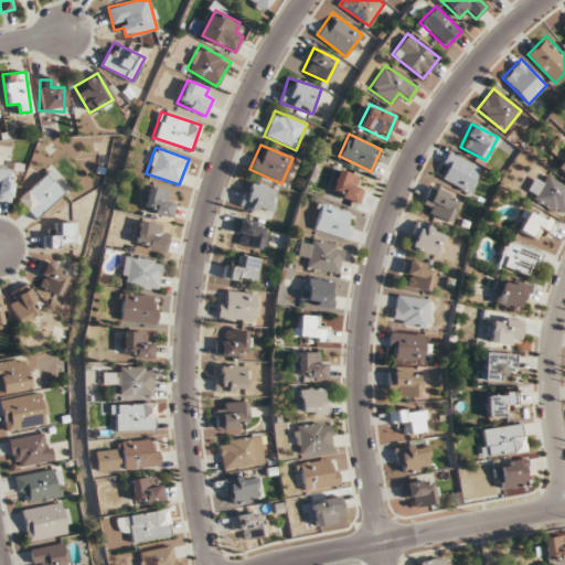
[(483,169),(448,151),(437,176),(471,193),(483,169)]
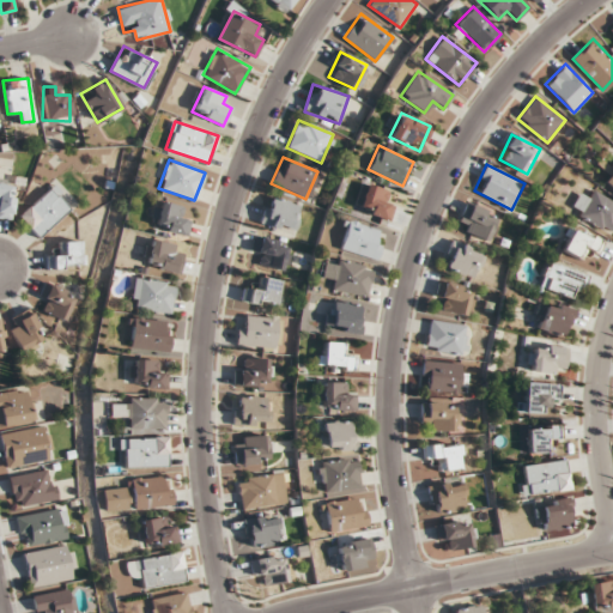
[(0,217),(12,218),(12,180),(0,178),(0,217)]
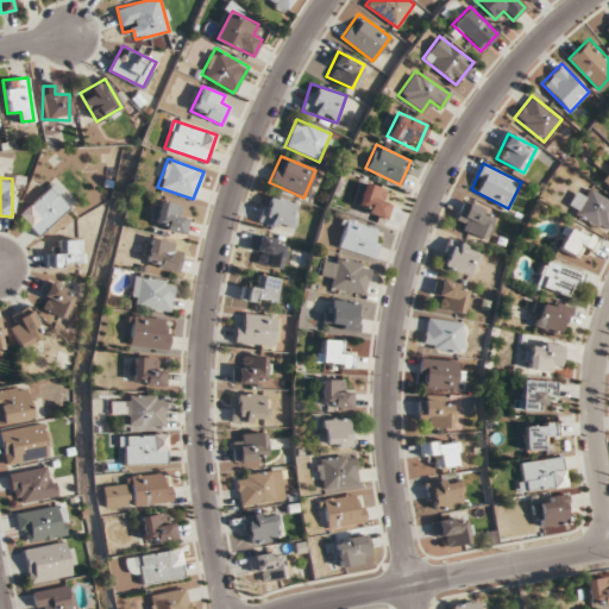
[(385,218),(394,192),(363,182),(355,207),(385,218)]
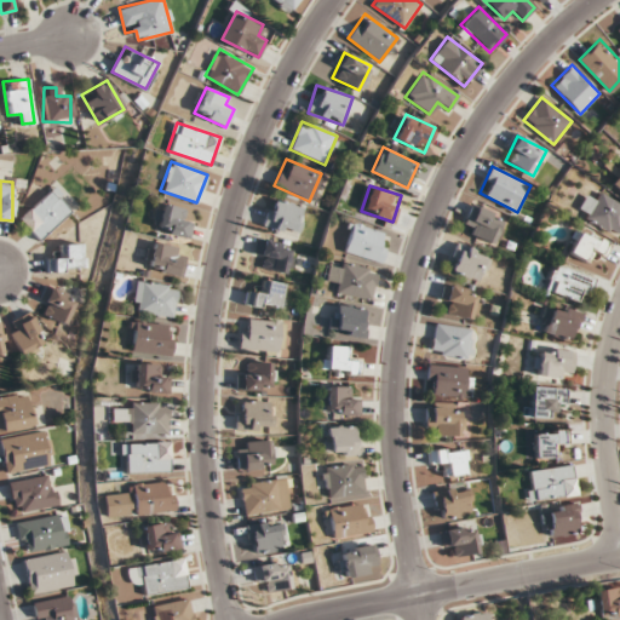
[(19,219),(39,240),(73,208),(53,188),(19,219)]
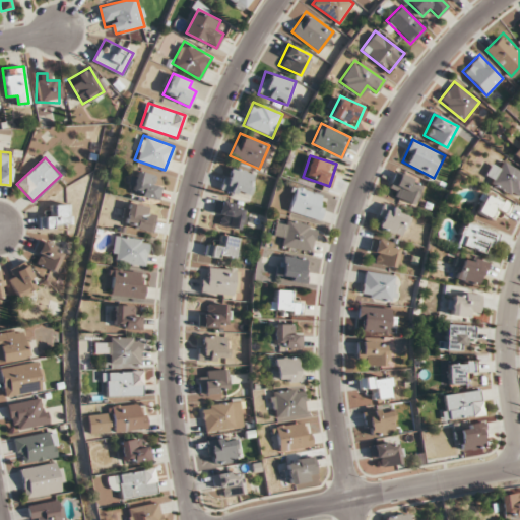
[(519,193),(519,170),(503,161),(500,168),(492,164),(483,179),(518,197),(519,193)]
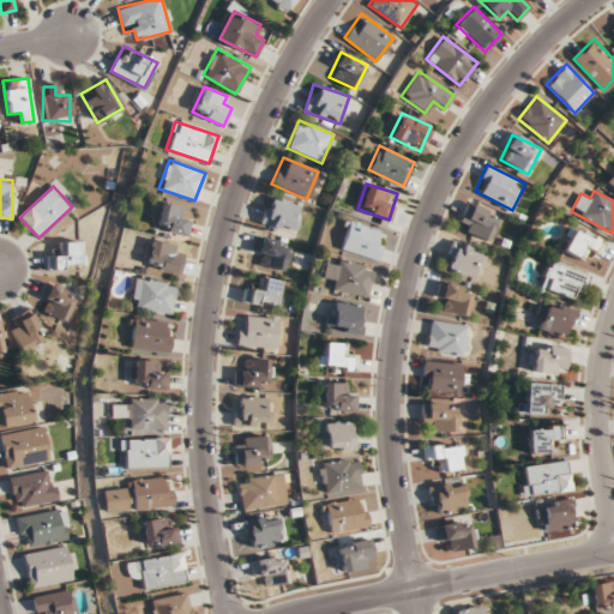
[(295,234),(302,206),(269,197),(262,226),(295,234)]
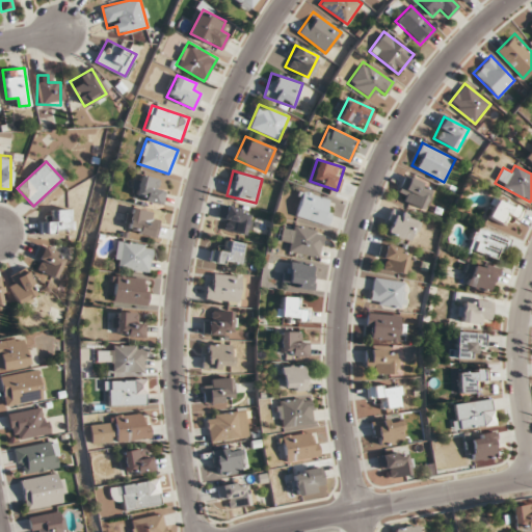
[(164,191),(157,189),(158,179),(138,175),(134,198),(162,204),(164,191)]
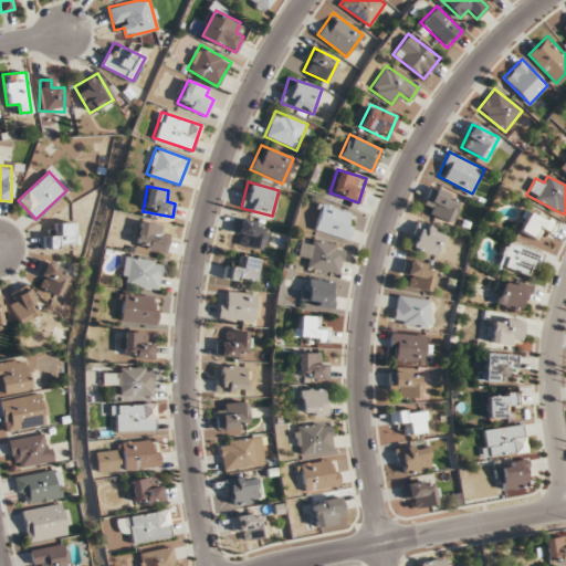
[(450,222),(460,198),(431,186),(421,210),(450,222)]
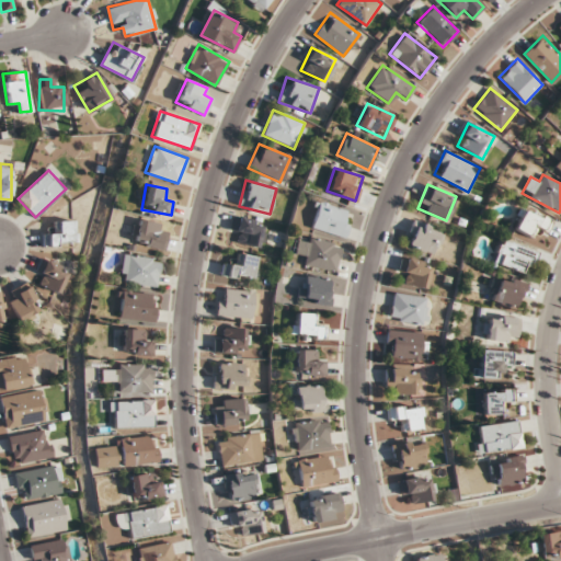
[(342,237),(351,212),(317,201),(309,227),(342,237)]
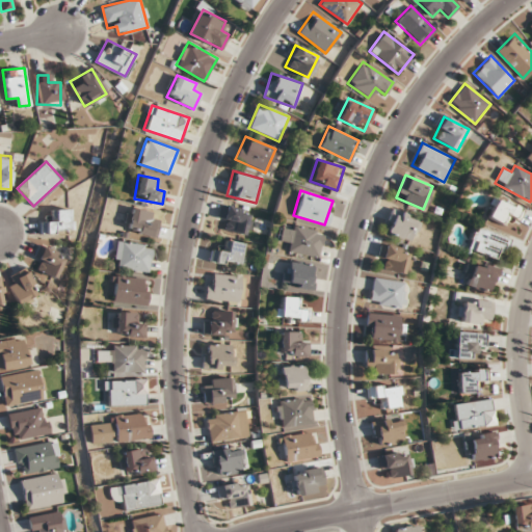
[(508,214),(517,219),(523,210),(498,196),(486,216),(503,224),(508,214)]
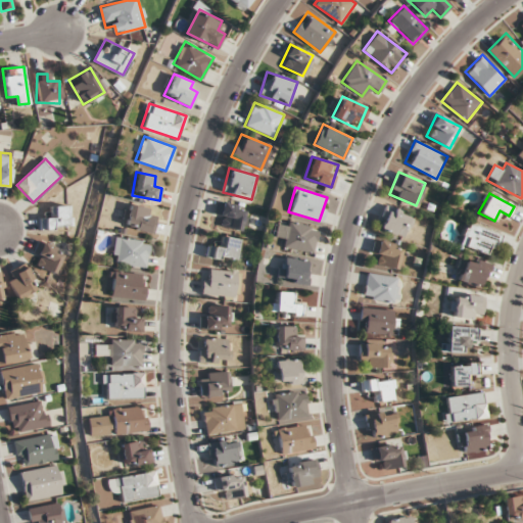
[(216,224),(239,231),(246,209),(223,202),(216,224)]
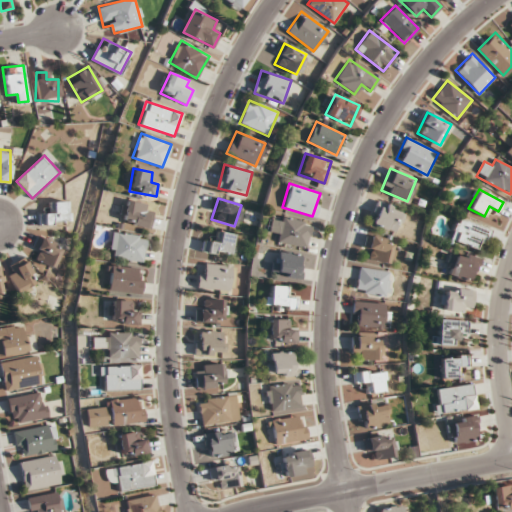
[(148,228),(153,205),(126,200),(122,223),(148,228)]
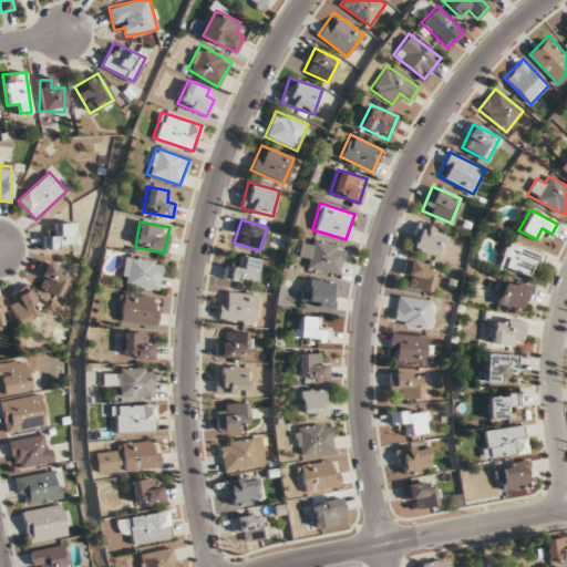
[(78,223),(55,223),(55,236),(44,236),(44,248),(78,248),(78,223)]
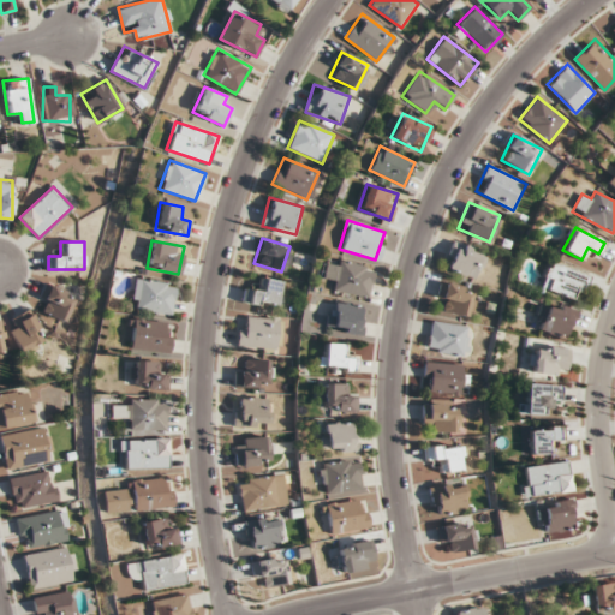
[(447,269),(476,280),(485,254),(457,243),(447,269)]
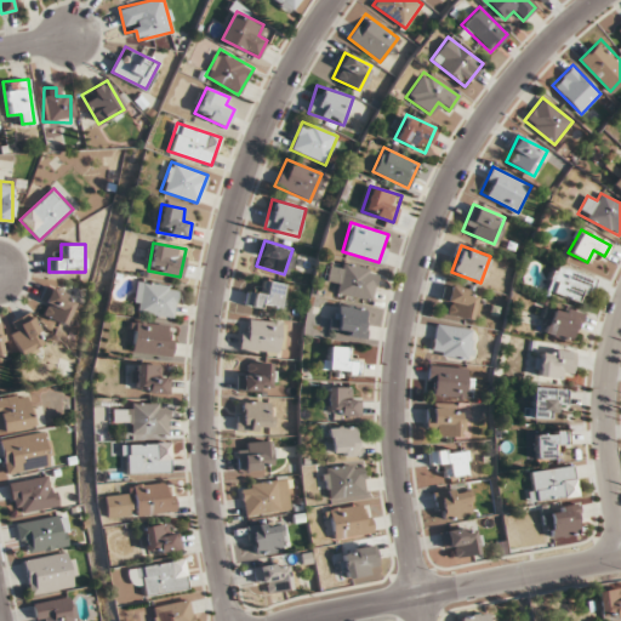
[(337,284),(335,291),(369,300),(376,272),(331,261),(325,281),(337,284)]
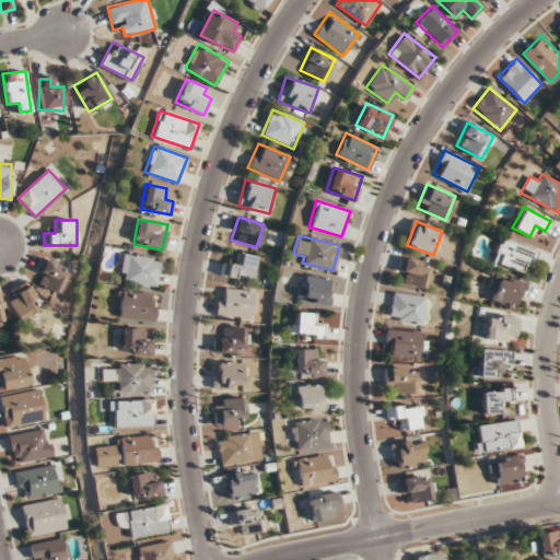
[(159,258),(121,255),(119,282),(156,286),(159,258)]
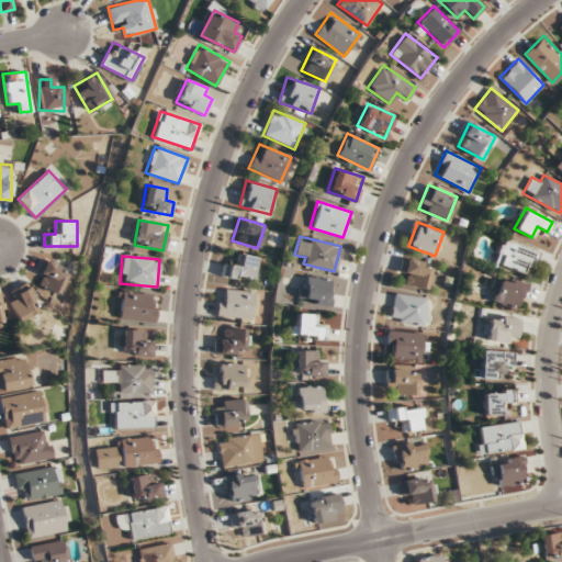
[(225,279),(257,279),(257,256),(238,256),(238,265),(225,265),(225,279)]
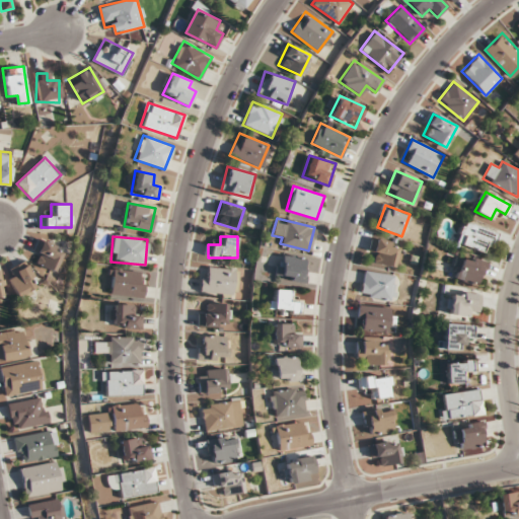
[(393,267),(400,245),(376,238),(369,260),(393,267)]
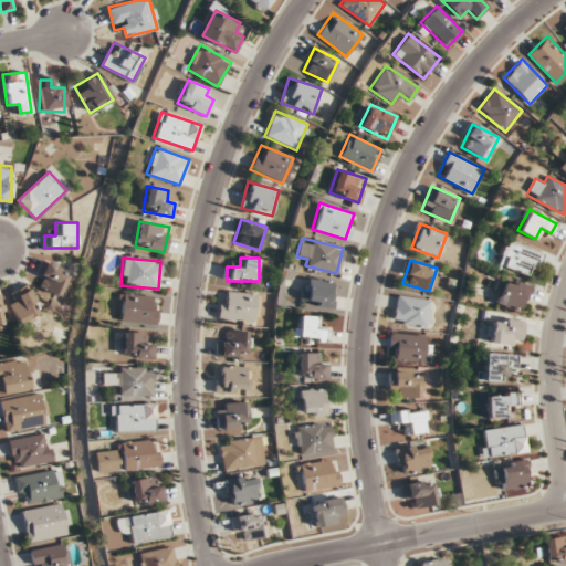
[(74,276),(48,261),(35,282),(62,297),(74,276)]
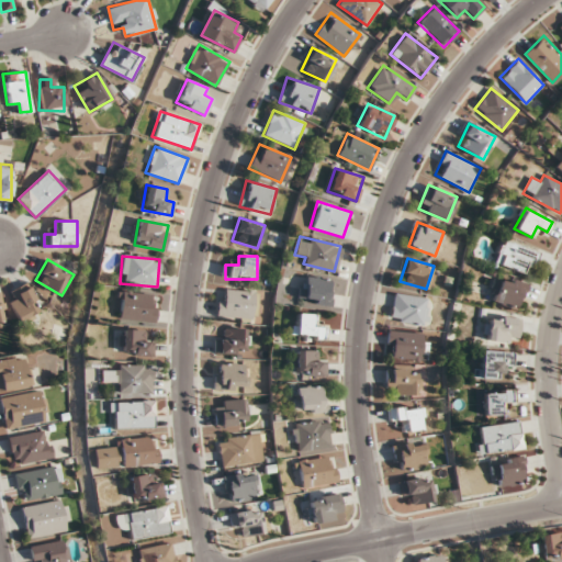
[(328,305),(333,281),(303,274),(298,300),(328,305)]
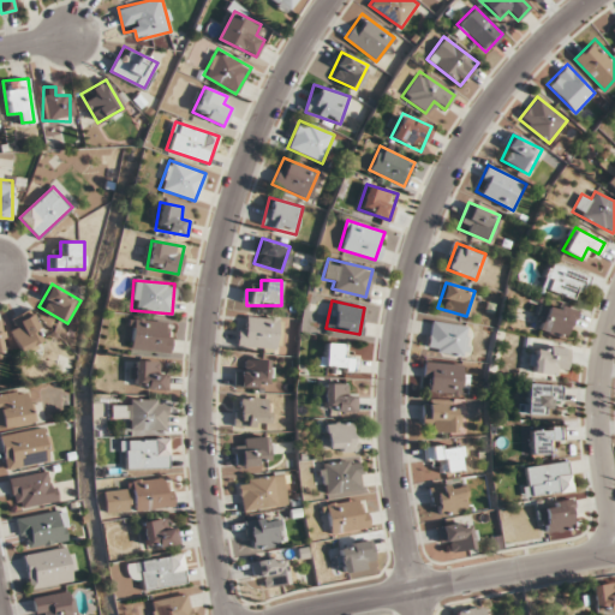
[(538,329),(567,339),(575,310),(547,302),(538,329)]
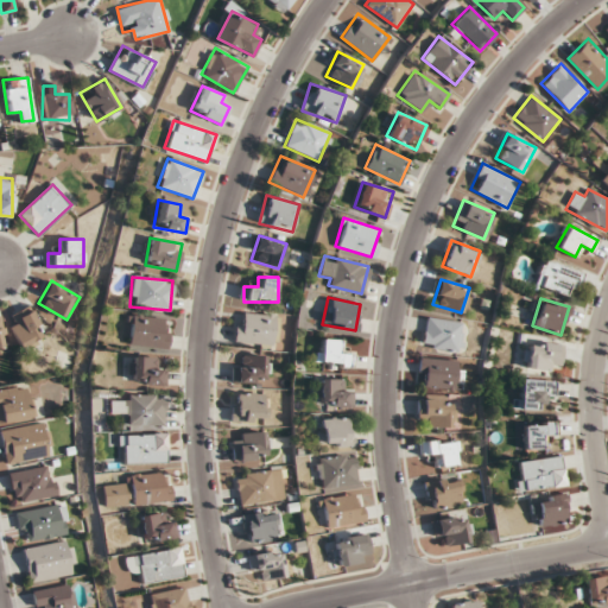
[(21,348),(45,335),(31,308),(7,321),(21,348)]
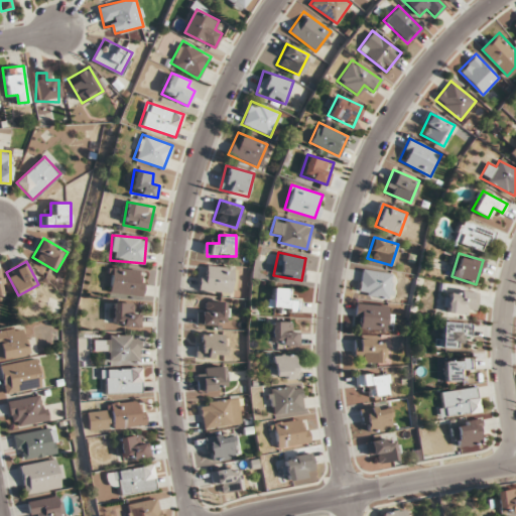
[(200,290),(233,292),(234,267),(201,265),(200,290)]
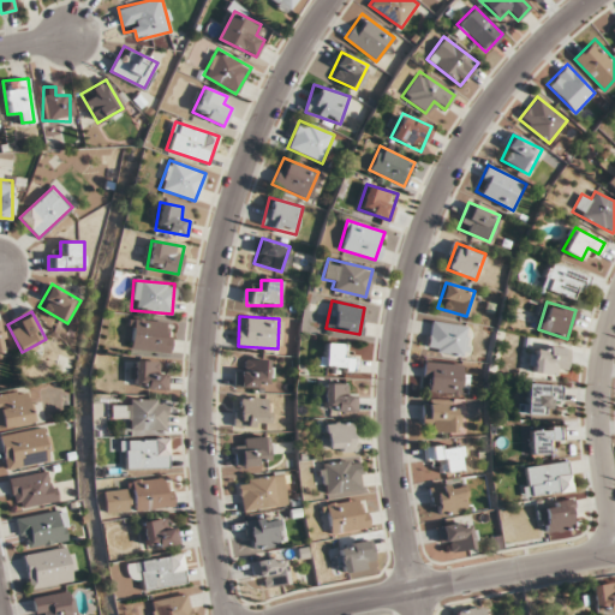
[(130,348),(168,353),(171,322),(133,318),(130,348)]
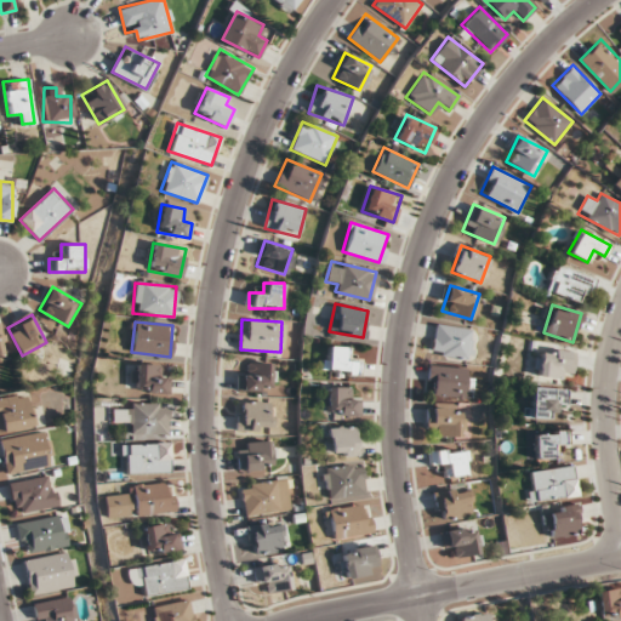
[(472,329),(434,324),(432,353),(469,357),(472,329)]
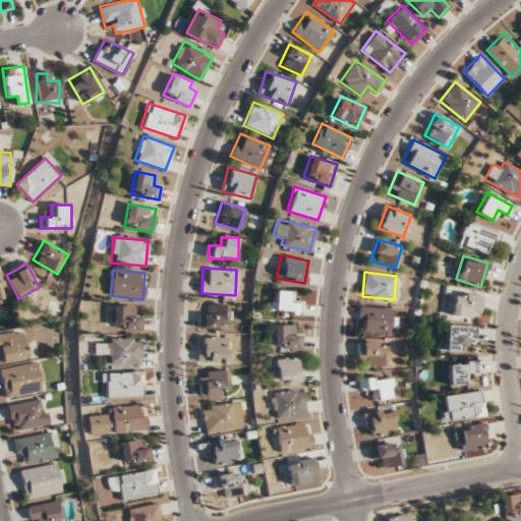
[(293,291),(274,290),(272,312),(301,313),(301,303),(292,302),(293,291)]
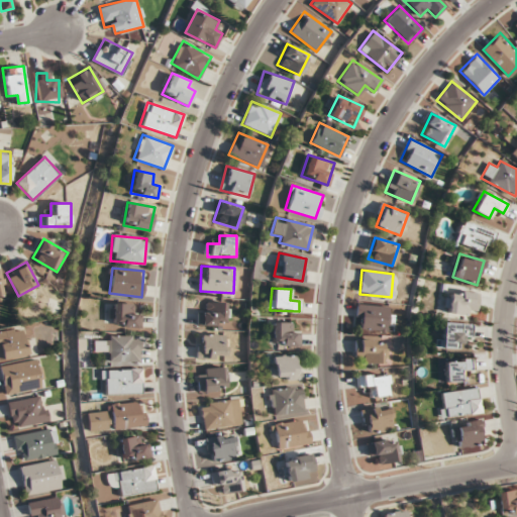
[(476,316),(479,293),(450,289),(447,312),(476,316)]
